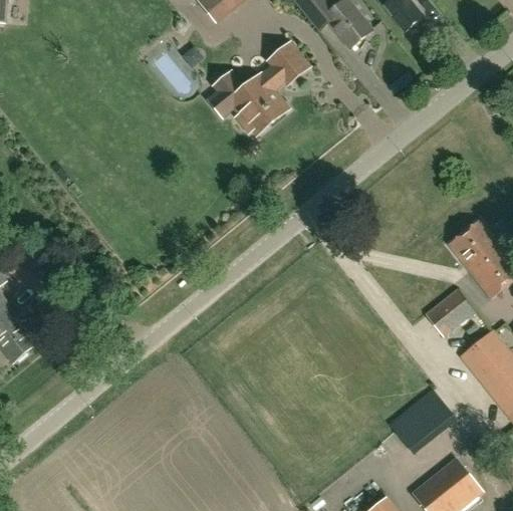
[(199,0),(212,15),(230,0),(199,0)]
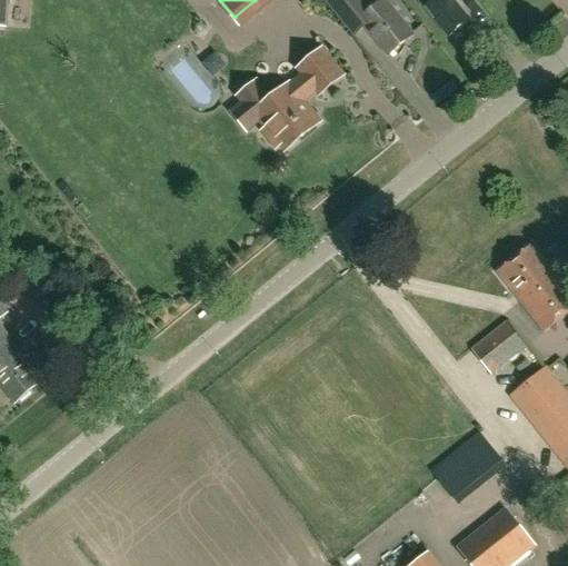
[(352,32),(364,23),(386,51),(410,32),(384,0),(327,0),(352,32)]
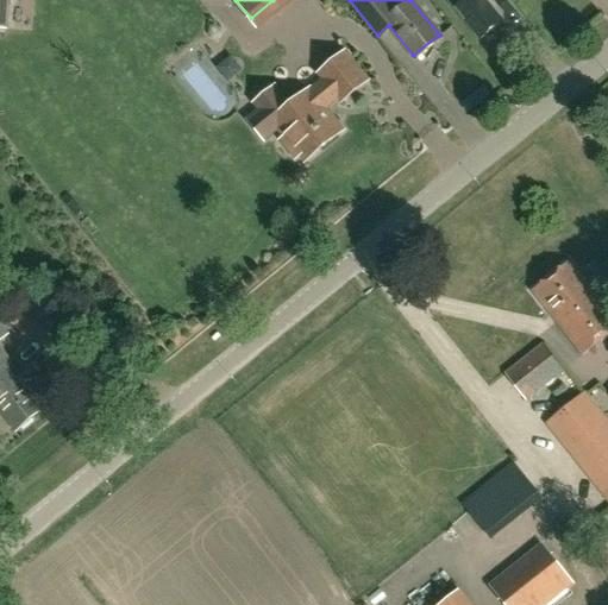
[(446,0),(465,23),(468,20),(480,35),(500,19),(484,0),(446,0)]
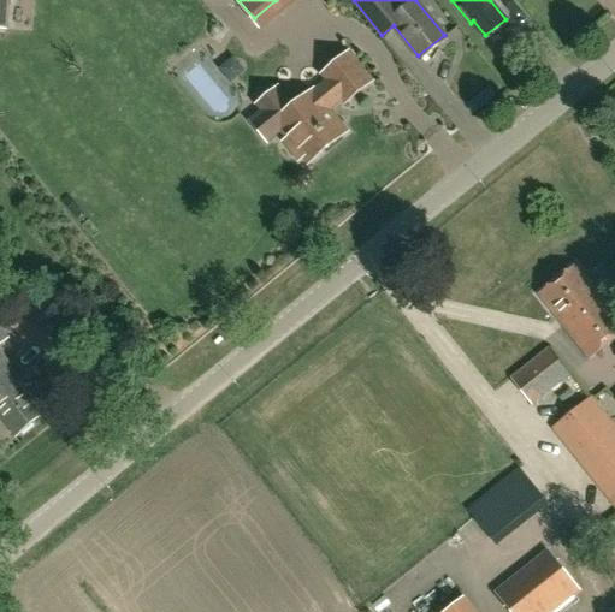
[(370,78),(347,51),(323,71),(329,79),(313,91),(311,89),(291,105),(276,87),(258,101),(273,119),(275,119),(288,136),(283,140),(297,158),(302,153),(308,160),(346,130),(326,106),(341,94),(346,99),(370,78)]
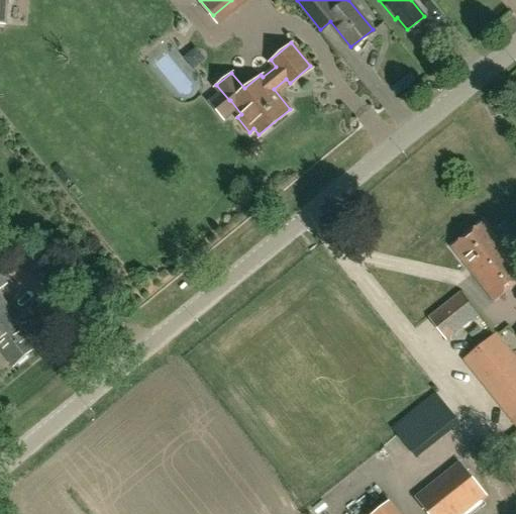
[(495,298),(515,281),(515,260),(483,219),(451,244),(495,298)]
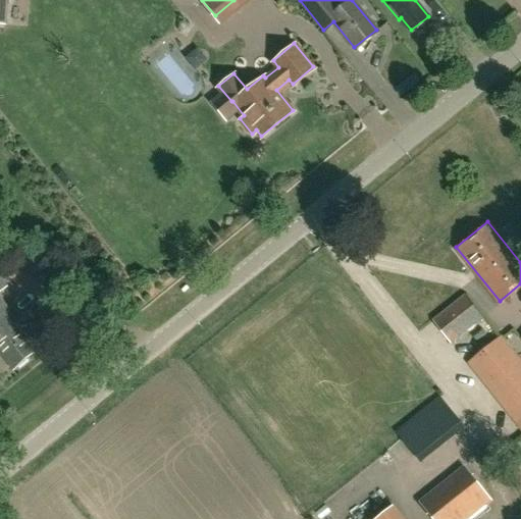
[(0,349),(13,365),(38,346),(0,298),(0,286),(4,282),(0,276),(0,349)]
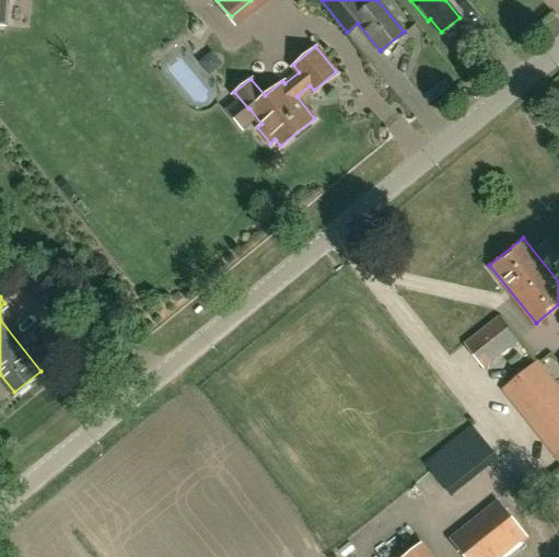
[(481,367),(517,338),(497,313),(462,340),(481,367)]
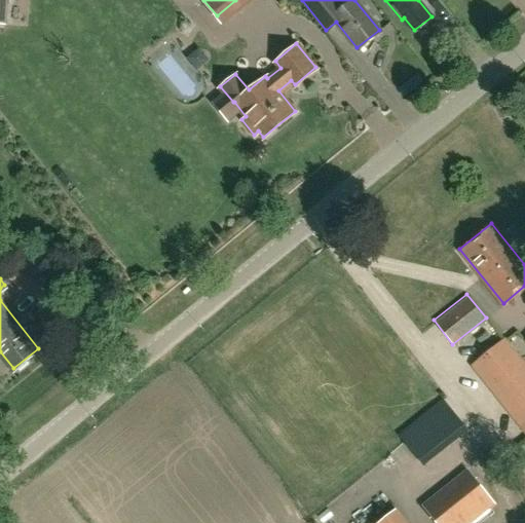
[(524,431),(524,361),(505,337),(472,364),(524,431)]
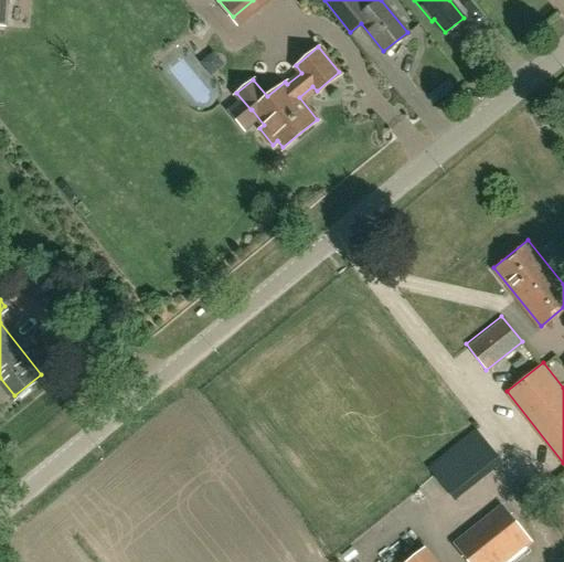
[(451,499),(500,459),(474,426),(425,465),(451,499)]
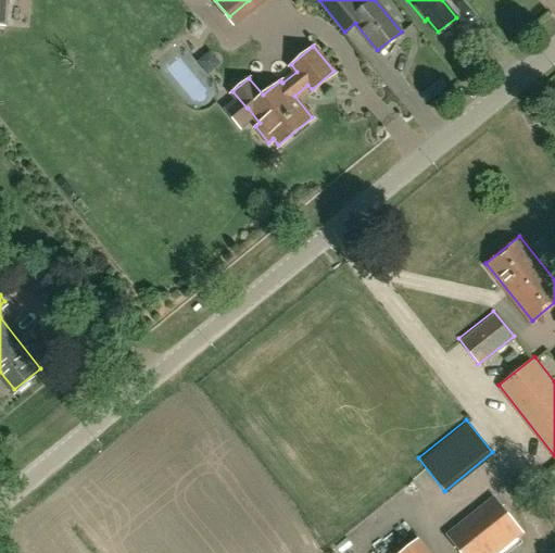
[(463,552),(495,552),(524,531),(494,493),(446,531),(463,552)]
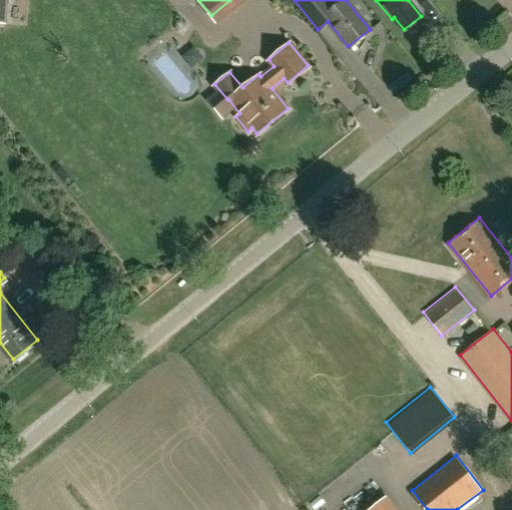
[(398,509),(386,495),(366,509),(398,509)]
